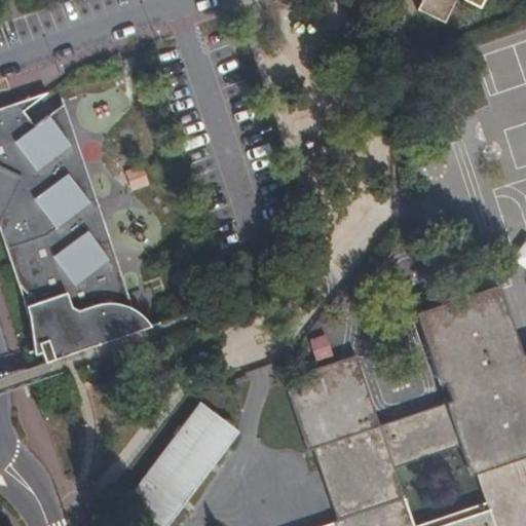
[(421,0),(417,9),(443,22),(454,0),(464,0),(480,7),(483,0),(421,0)]
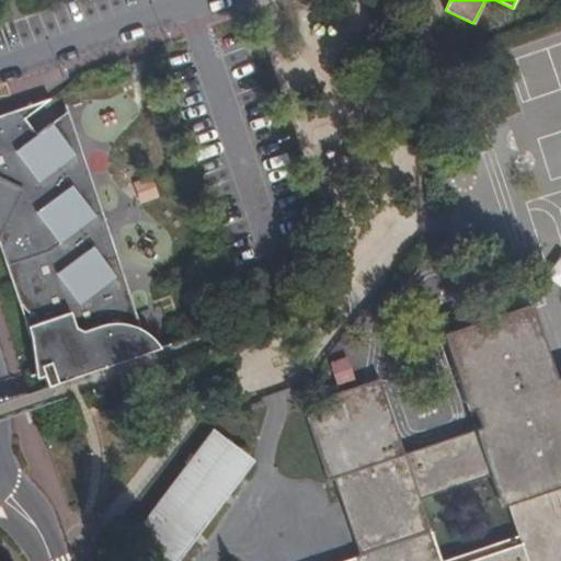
[(81,178),(71,148),(53,124),(38,136),(26,119),(33,114),(26,109),(0,116),(0,176),(10,182),(0,202),(0,201),(0,245),(15,290),(16,294),(18,296),(20,299),(23,304),(26,307),(30,309),(24,316),(46,381),(148,346),(147,343),(138,346),(110,265),(93,242),(101,237),(91,206),(73,184),(81,178)]
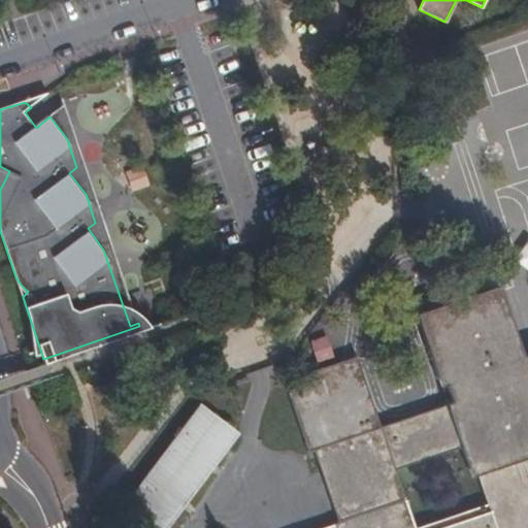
[(71,145),(67,139),(76,167),(84,162),(77,141),(71,145)]
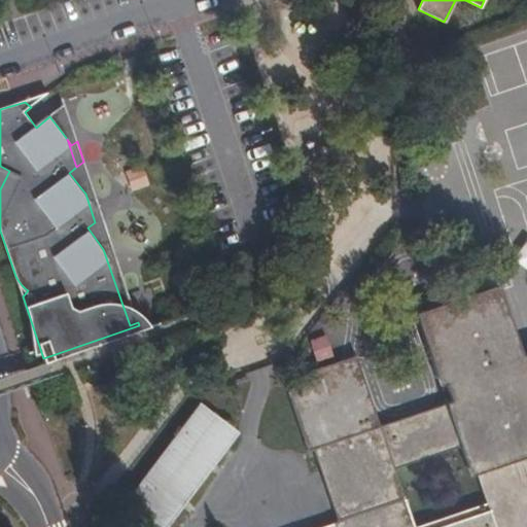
[(9,171),(0,166),(0,188),(0,189),(9,171)]
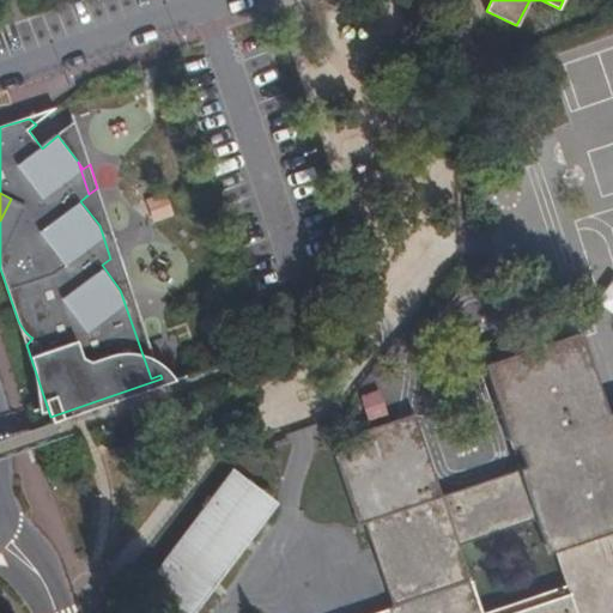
[(99,225),(110,259),(119,252),(111,229),(104,234),(99,225)]
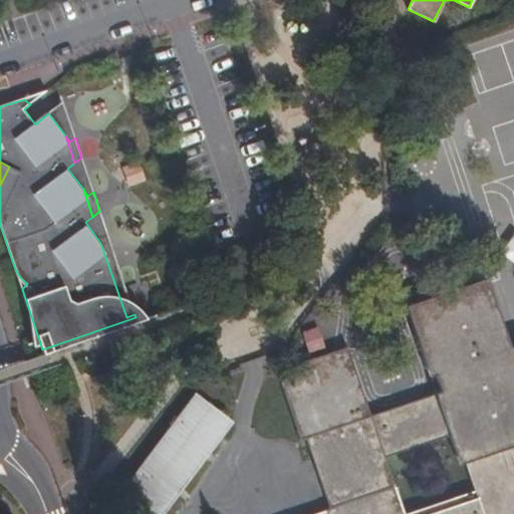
[(513,259),(513,237),(504,239),(508,260),(513,259)]
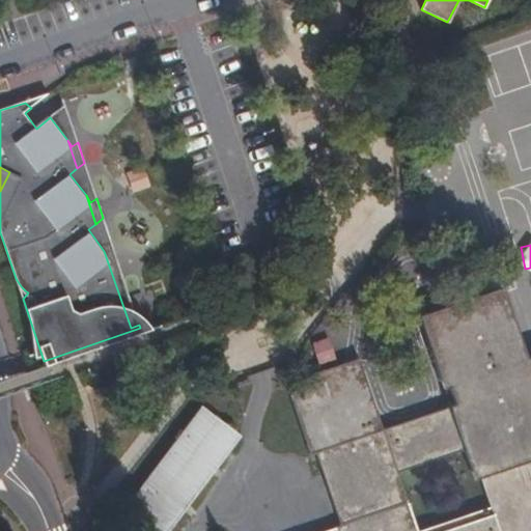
[(131,328),(139,325),(115,254),(110,258),(104,251),(131,328)]
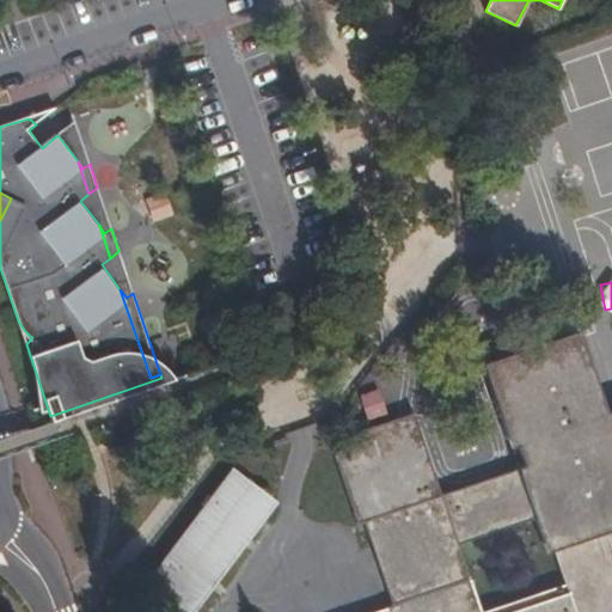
[(611,611),(611,411),(605,414),(579,331),(482,365),(510,447),(516,445),(525,466),(440,495),(414,412),(329,441),(356,522),(363,521),(392,605),(371,611),(611,611)]
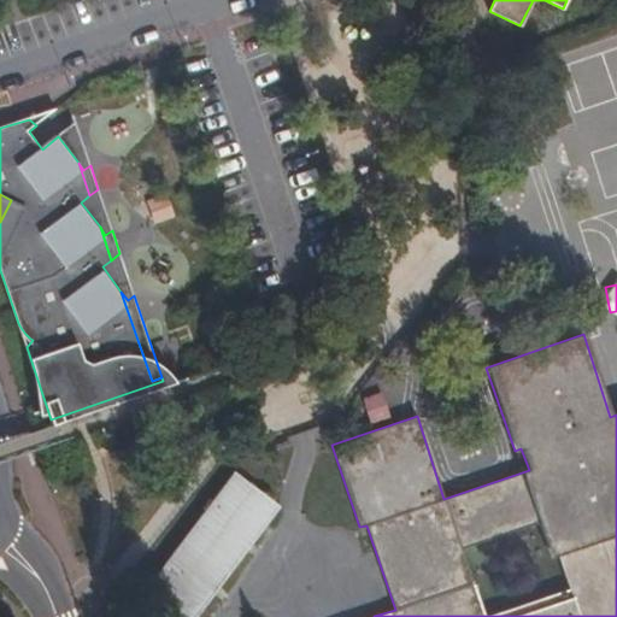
[(368,418),(386,415),(381,393),(362,398),(368,418)]
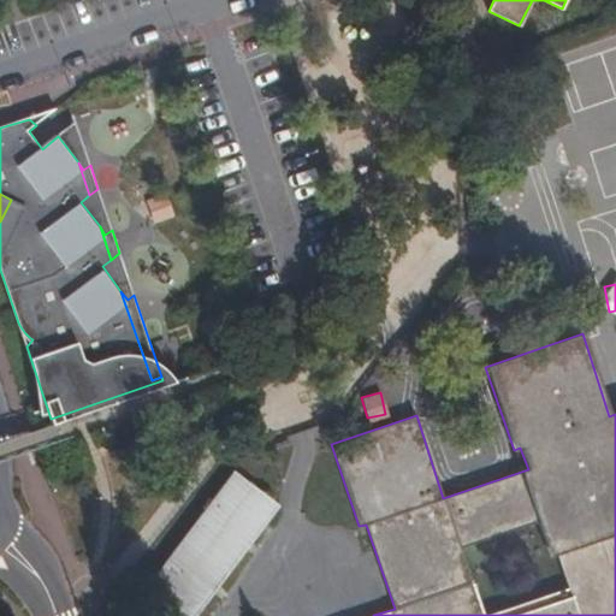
[(165,615),(194,615),(279,505),(234,472),(138,594),(165,615)]
